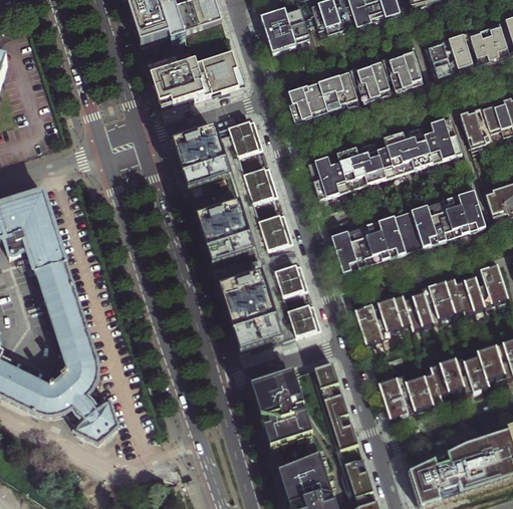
[(125,0),(143,53),(145,59),(161,54),(159,48),(171,44),(172,49),(187,45),(191,59),(179,63),(176,55),(147,64),(153,84),(155,89),(164,116),(191,108),(206,103),(245,90),(233,54),(223,23),(215,0),(125,0)]
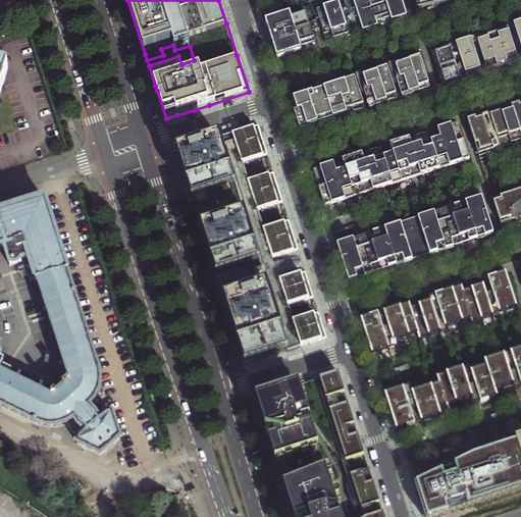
[(284,10),(264,16),(276,53),(301,45),(300,42),(314,38),(310,27),(321,22),(325,37),(355,28),(351,14),(357,11),(362,26),(406,11),(402,0),(354,0),(355,3),(353,4),(352,4),(348,5),(347,3),(337,6),(333,7),(331,0),(317,0),(314,1),(318,14),(313,16),(310,8),(305,9),(293,13),(291,14),(289,8),(284,10)]
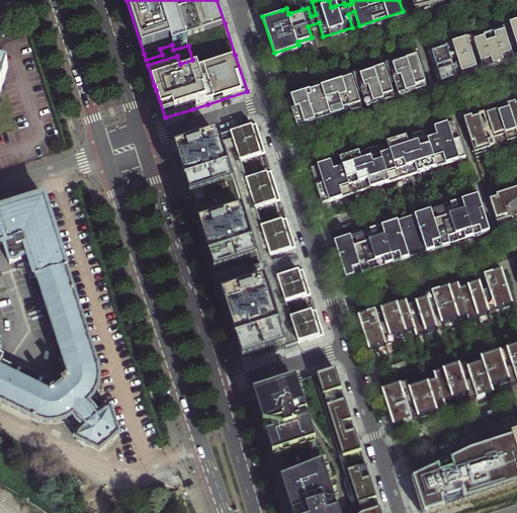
[(299,0),(303,9),(308,8),(306,2),(312,1),(315,0),(343,0),(344,3),(345,5),(349,4),(347,0),(299,0)]
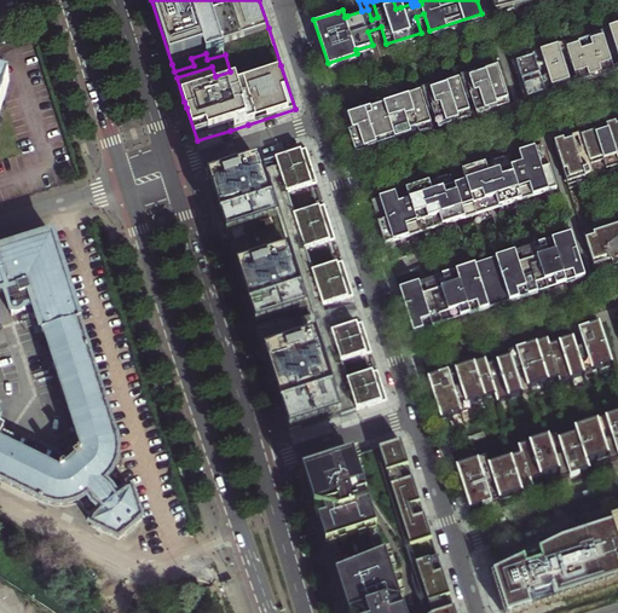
[(617,21),(607,25),(617,56),(617,21)]
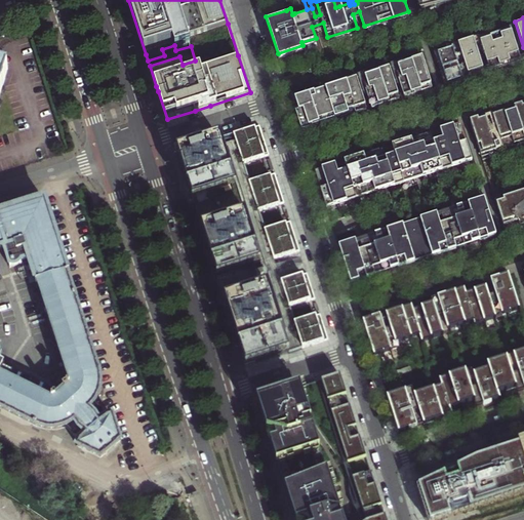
[(518,48),(511,27),(500,31),(501,35),(492,39),(490,34),(480,37),(487,58),(497,54),(498,61),(504,58),(509,57),(507,51),(518,48)]
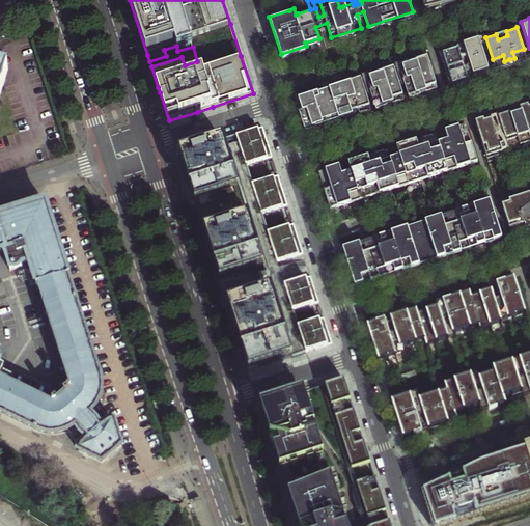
[(487,65),(477,36),(463,40),(473,71),(476,70),(487,65)]
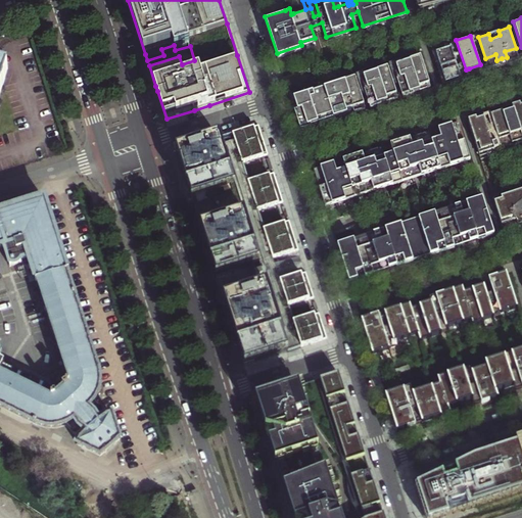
[(460,74),(451,44),(436,49),(445,79),(456,75),(460,74)]
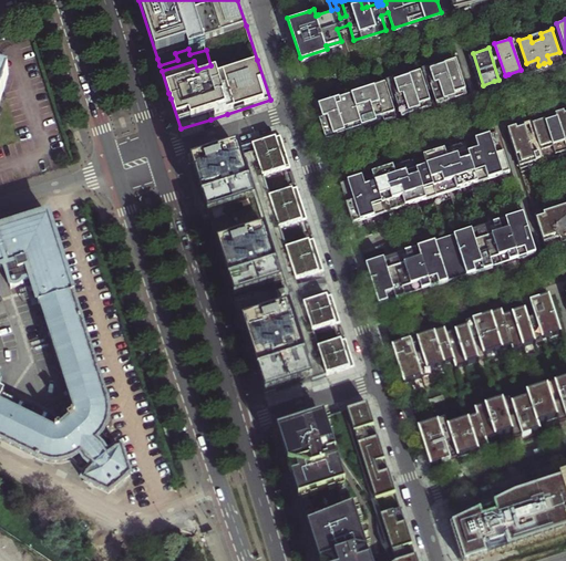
[(466,89),(455,55),(435,62),(435,63),(428,66),(433,80),(429,81),(436,102),(449,97),(448,95),(466,89)]
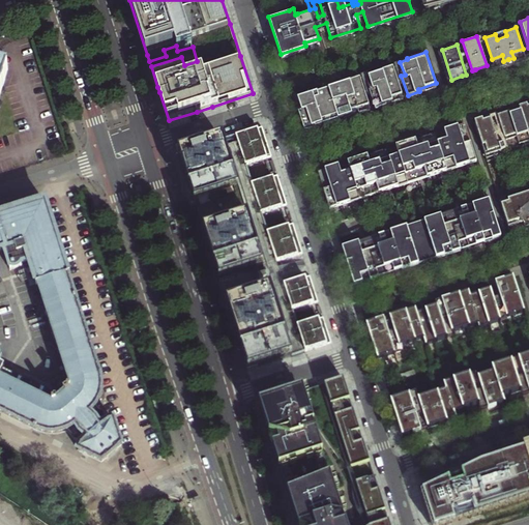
[(403,94),(392,63),(374,69),(374,70),(368,73),(372,86),(369,87),(375,107),(386,103),(385,100),(403,94)]
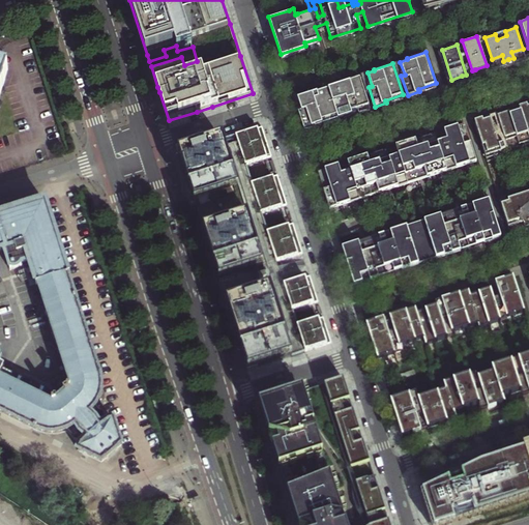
[(370,105),(359,74),(341,80),(342,81),(296,95),(300,108),(297,109),(304,128),(315,125),(315,123),(370,105)]
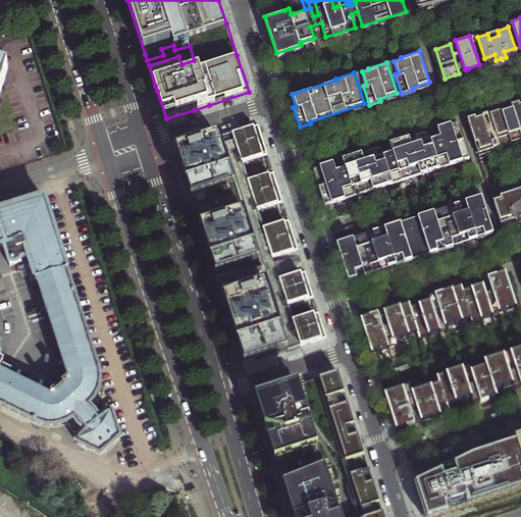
[(520,104),(481,117),(468,121),(480,159),(520,146),(520,104)]
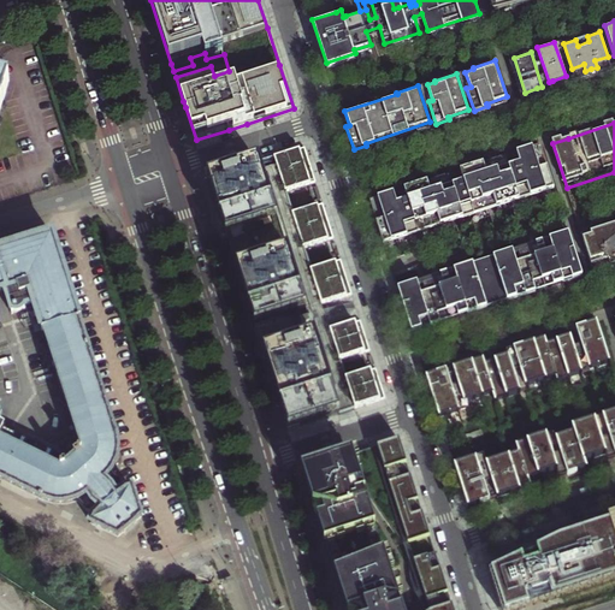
[(234,164),(206,172),(211,188),(218,208),(219,213),(225,232),(226,236),(228,241),(234,260),(235,261),(242,284),(247,300),(250,311),(253,320),(302,303),(309,302),(314,300),(320,297),(352,289),(346,273),(339,254),(309,265),(302,243),(333,232),(332,229),(323,201),(321,199),(290,208),(284,187),(314,176),(308,157),(303,141),(285,147),(272,152),(261,155),(255,157),(234,164)]
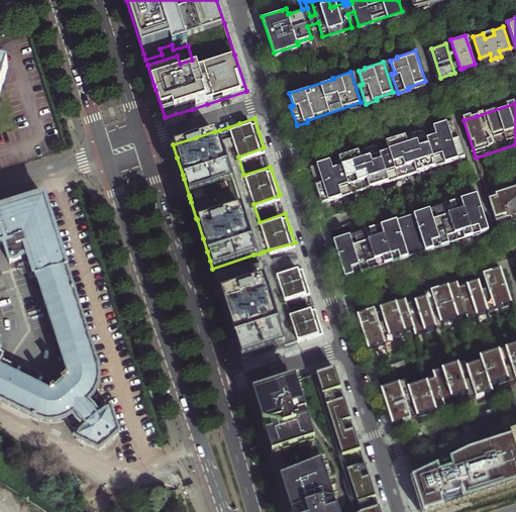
[(326,165),(318,167),(315,168),(310,170),(316,187),(322,207),(353,197),(467,161),(454,123),(447,125),(437,128),(410,137),(400,140),(387,145),(377,148),(364,152),(351,157),(347,158),(341,160),(333,163),(326,165)]
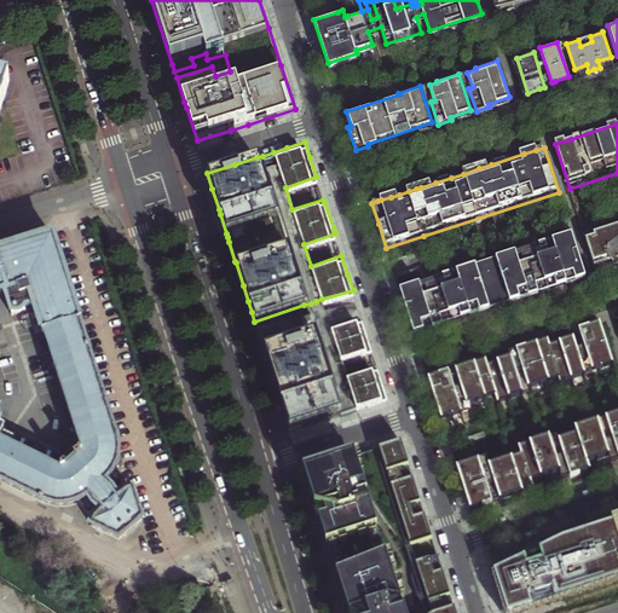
[(617,215),(593,224),(582,227),(595,267),(602,265),(617,259),(617,215)]
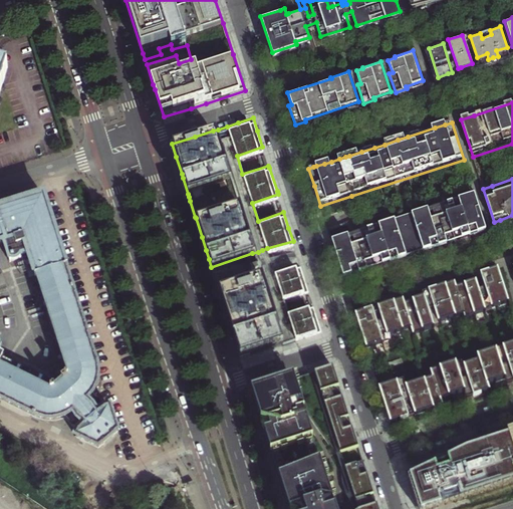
[(485,225),(470,182),(457,186),(461,197),(431,206),(428,196),(412,202),(415,211),(398,217),(394,207),(379,212),(382,221),(349,232),(346,222),(328,228),(341,270),(393,254),(422,245),(443,238),(470,230),(485,225)]
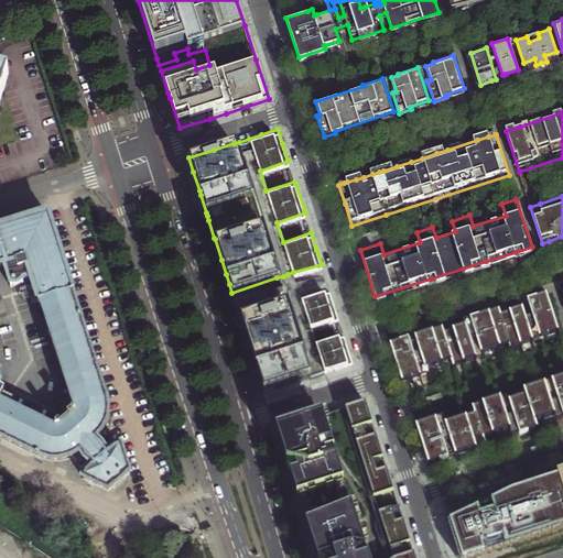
[(68,455),(71,455),(84,469),(82,474),(107,488),(129,469),(120,442),(115,444),(101,428),(104,425),(105,422),(106,418),(107,415),(108,412),(108,407),(107,404),(106,400),(71,287),(72,287),(46,210),(29,216),(0,225),(0,434),(41,455),(44,456),(49,457),(53,457),(56,457),(61,457),(63,457),(66,456),(68,455)]
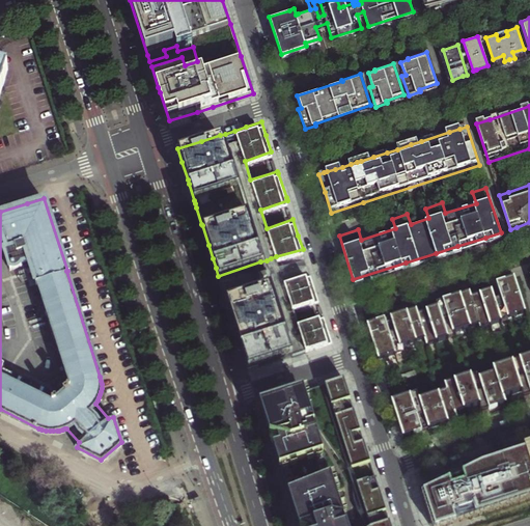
[(274,283),(265,286),(225,299),(229,309),(235,329),(239,339),(243,353),(247,365),(278,356),(286,353),(304,348),(332,339),(328,327),(323,313),(297,322),(291,306),(318,298),(312,280),(309,272),(283,280),(274,283)]
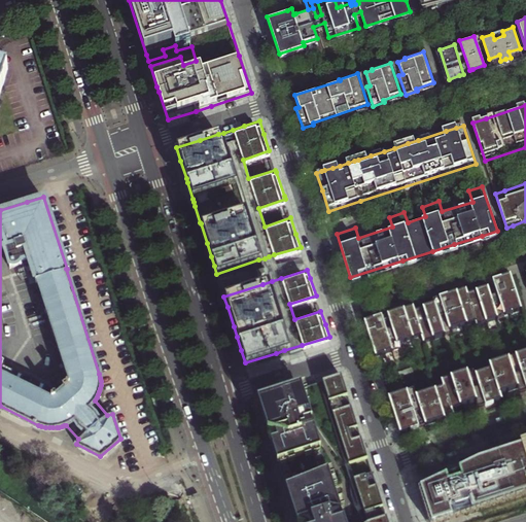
[(384,310),(362,317),(374,352),(397,345),(395,339),(421,331),(423,337),(444,329),(449,328),(498,312),(500,312),(503,311),(502,308),(520,302),(509,270),(492,276),(496,290),(493,291),(490,292),(488,283),(467,290),(465,283),(461,284),(449,288),(434,293),(432,294),(434,301),(414,308),(411,301),(404,304),(384,310)]
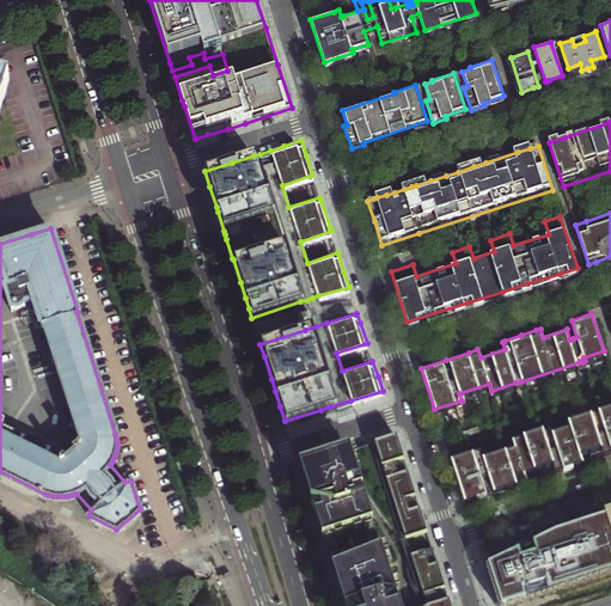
[(610,403),(594,409),(567,417),(569,424),(551,430),(549,423),(511,435),(513,442),(482,453),(480,446),(450,455),(464,499),(489,490),(525,478),(523,471),(553,461),(555,469),(558,467),(578,461),(580,460),(579,453),(602,446),(604,453),(605,453),(608,452),(610,450),(610,403)]
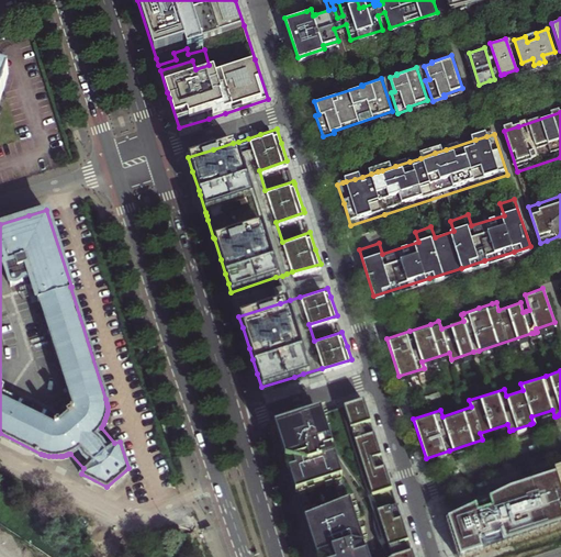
[(287,416),(272,422),(273,425),(287,464),(294,489),(299,503),(305,523),(315,556),(414,556),(395,499),(377,505),(371,490),(391,483),(362,397),(339,404),(323,410),(335,448),(368,492),(372,508),(377,521),(373,522),(383,556),(367,556),(366,554),(350,505),(339,475),(331,448),(318,410),(317,407),(305,411),(300,412),(301,416),(288,421),(287,416)]
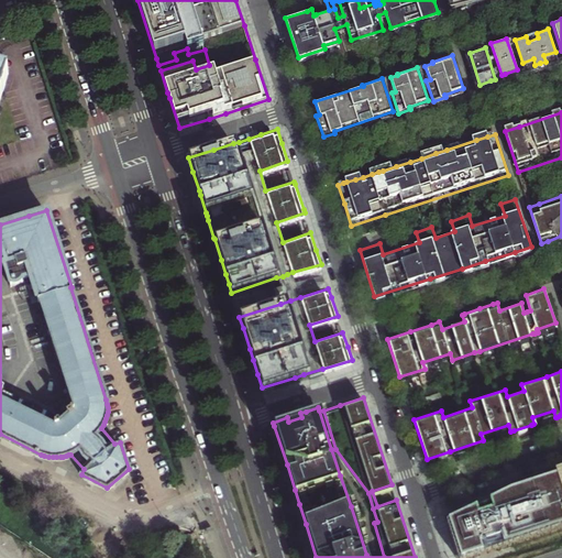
[(561,469),(509,487),(448,516),(449,518),(447,520),(450,529),(459,557),(561,523),(561,469)]
